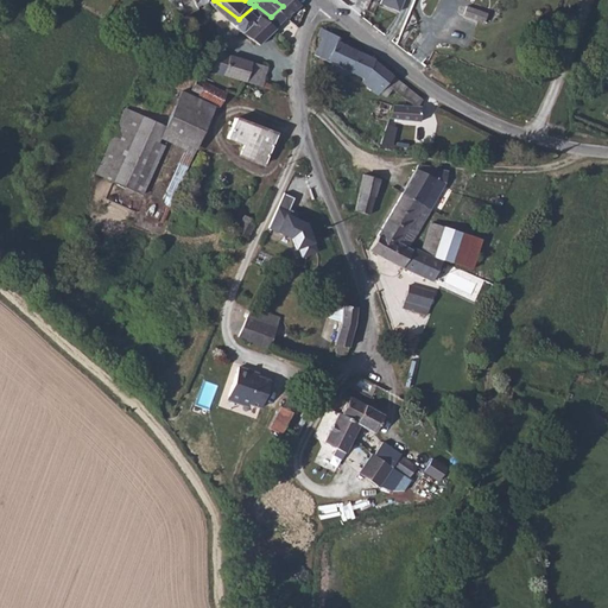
[(399,11),(403,0),(381,0),(380,4),(399,11)]
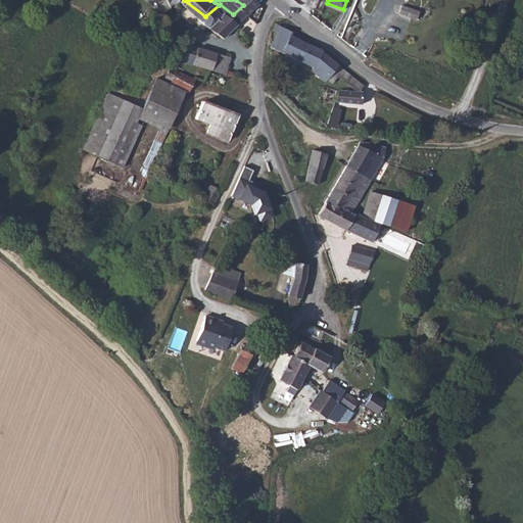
[(219,5),(205,16),(220,28),(234,15),(233,14),(220,4),(219,5)]
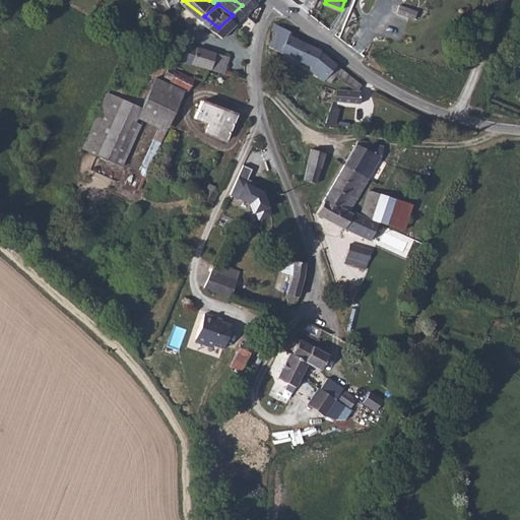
[(399,5),(397,13),(416,18),(418,10),(399,5)]
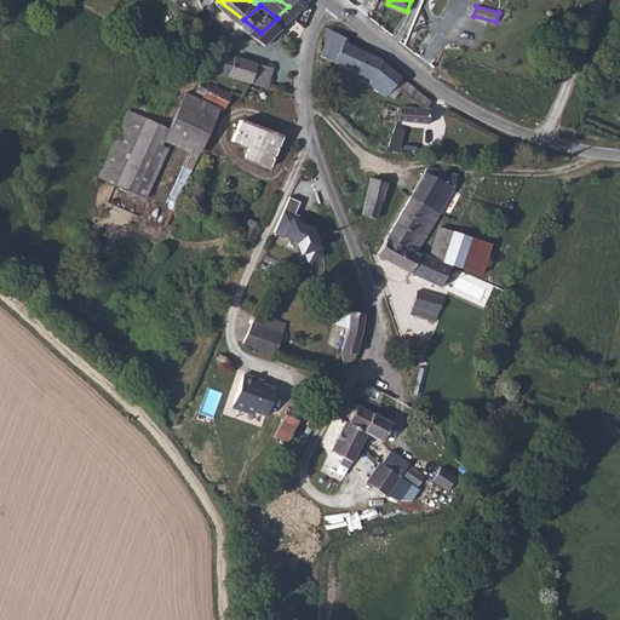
[(425,109),(430,102),(380,62),(382,61),(346,39),(327,29),(323,35),(329,39),(320,56),(369,80),(368,84),(384,97),(386,95),(392,99),(397,92),(399,90),(409,99),(423,107),(425,109)]
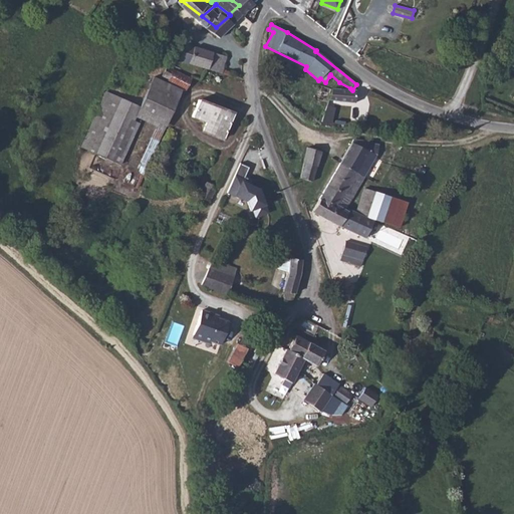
[(180,59),(221,73),(225,56),(185,43),(180,59)]
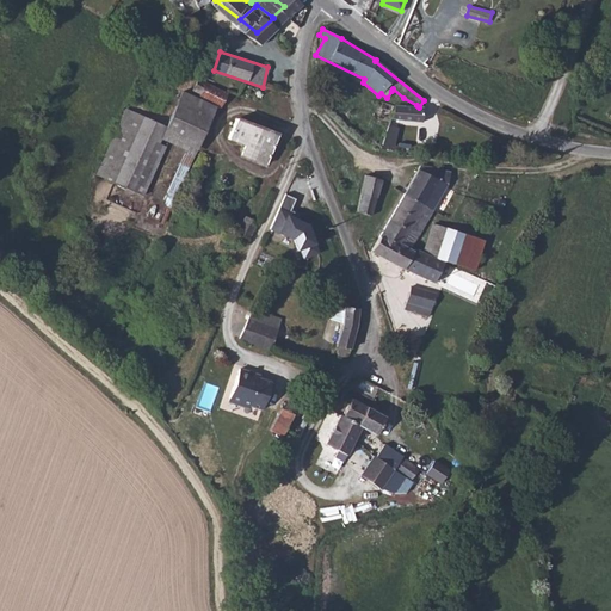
[(198,98),(215,106),(220,109),(227,93),(198,79),(192,91),(199,94),(198,98)]
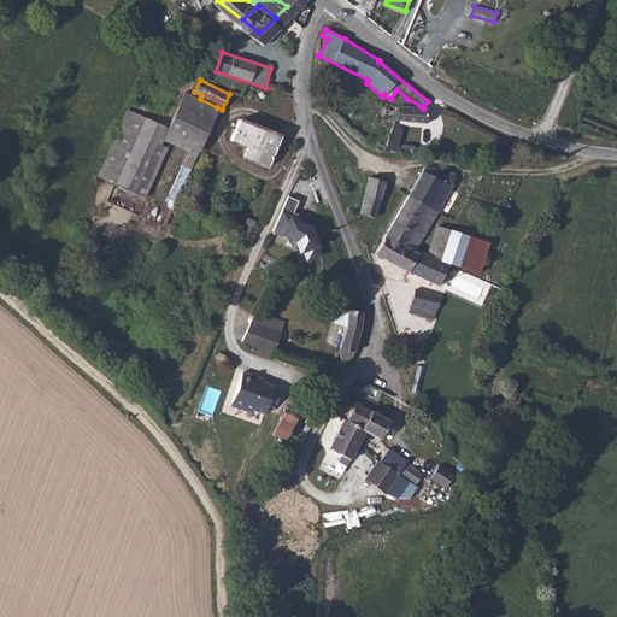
[(178,134),(174,144),(195,156),(217,107),(200,99),(184,92),(168,129),(178,134)]
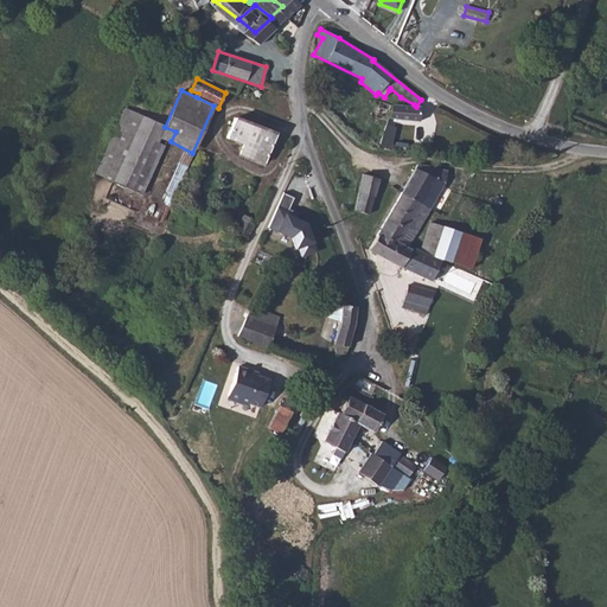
[(391,106),(388,119),(419,121),(420,107),(416,107),(414,104),(413,108),(391,106)]
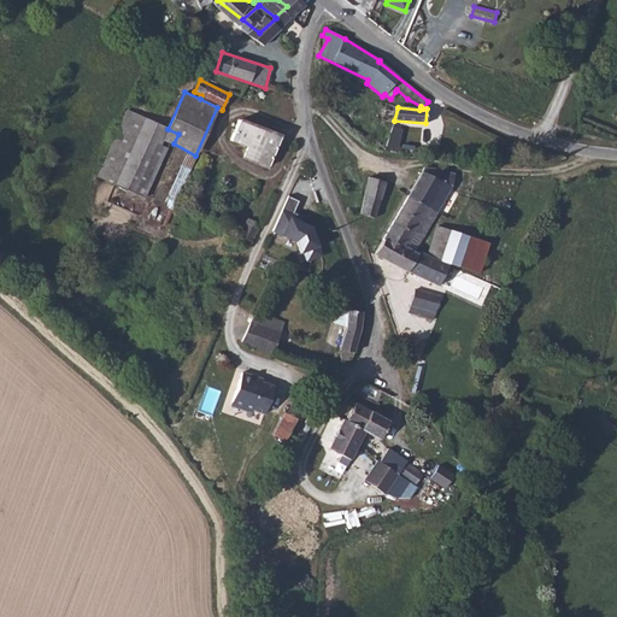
[(168,129),(127,110),(97,176),(144,198),(166,148),(159,145),(163,139),(168,129)]
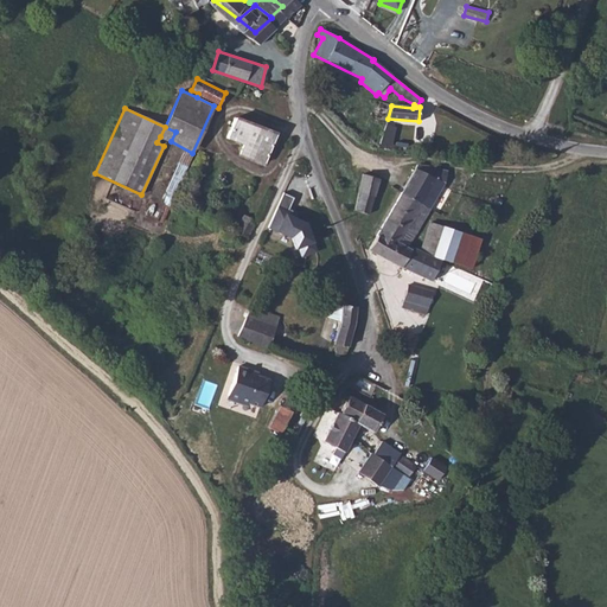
[(235,117),(229,132),(227,138),(243,145),(240,154),(263,164),(275,134),(235,117)]
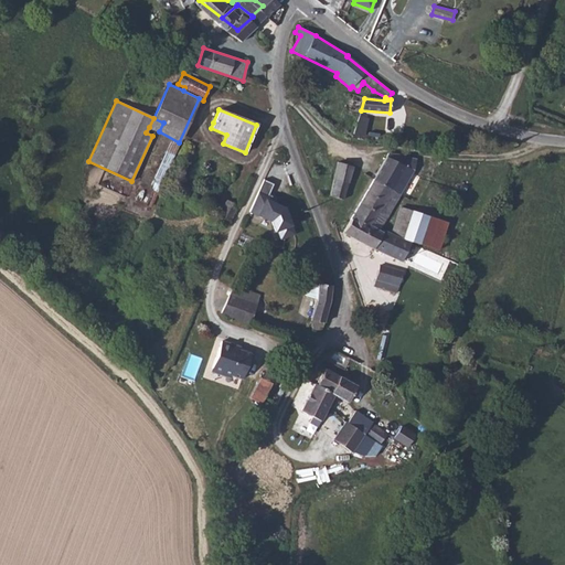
[(163,123),(153,118),(149,127),(159,131),(163,123)]
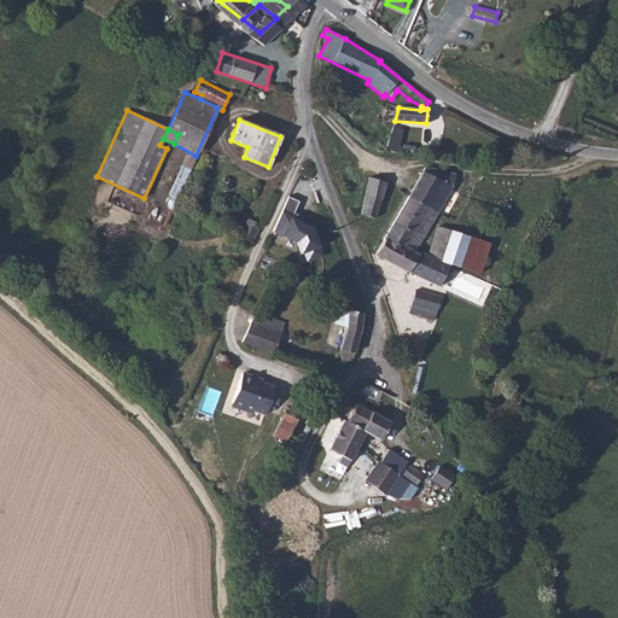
[(456,175),(424,168),(408,197),(438,214),(456,175)]
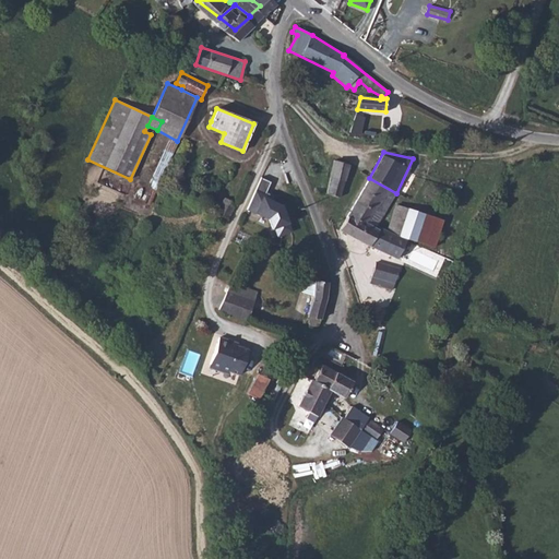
[(334,161),(325,194),(340,198),(348,164),(334,161)]
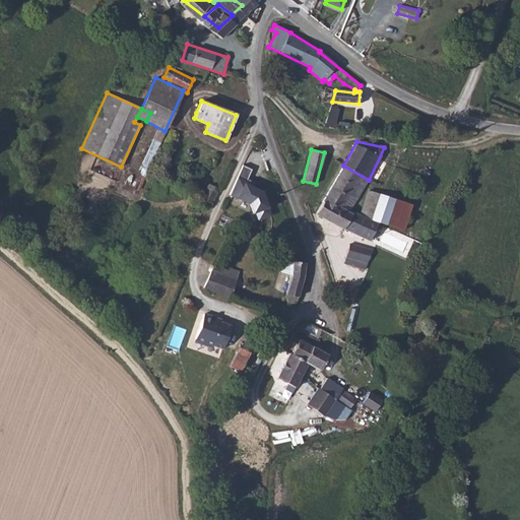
[(242,165),(229,195),(252,205),(257,220),(270,215),(261,192),(251,188),(252,185),(246,182),(251,170),(242,165)]
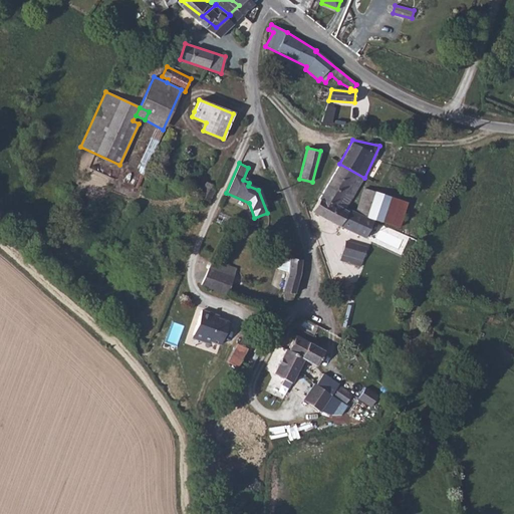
[(344,211),(364,178),(339,164),(318,199),(344,211)]
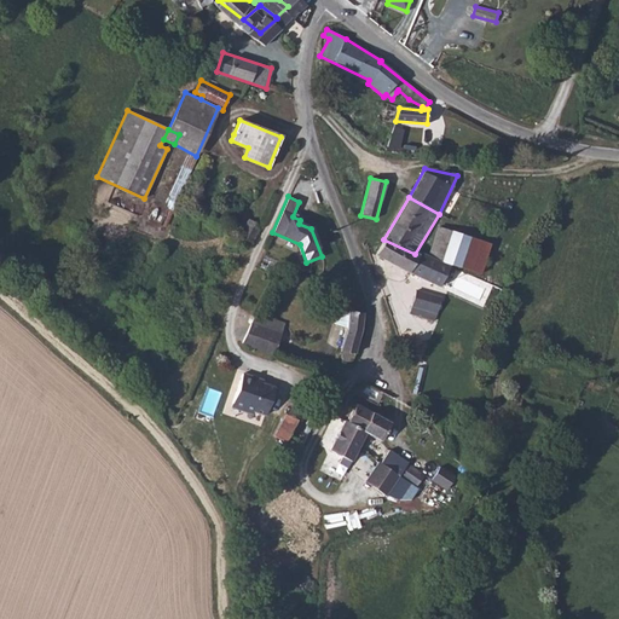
[(439,226),(428,255),(450,265),(481,273),(493,243),(439,226)]
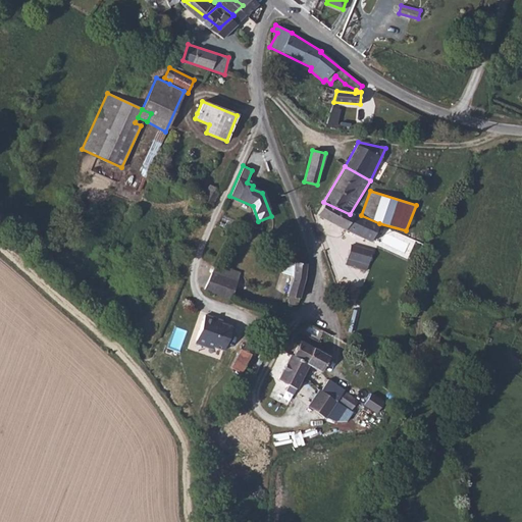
[(350,214),(323,202),(316,216),(344,230),(354,216),(350,214)]
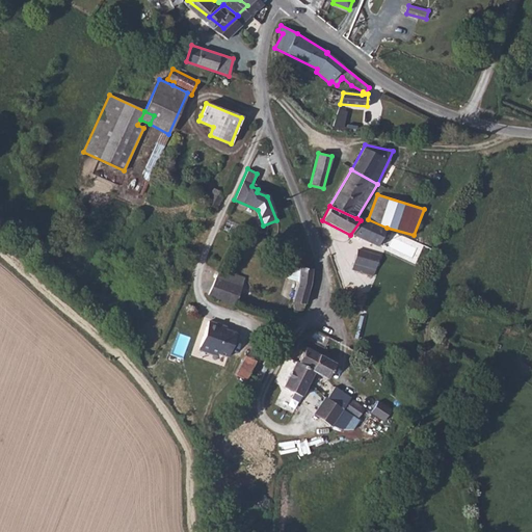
[(362,216),(361,220),(350,235),(377,246),(387,228),(368,219),(362,216)]
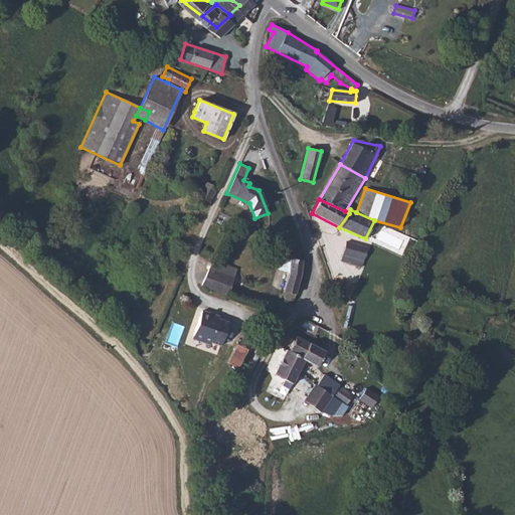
[(346,240),(340,262),(360,269),(366,246),(346,240)]
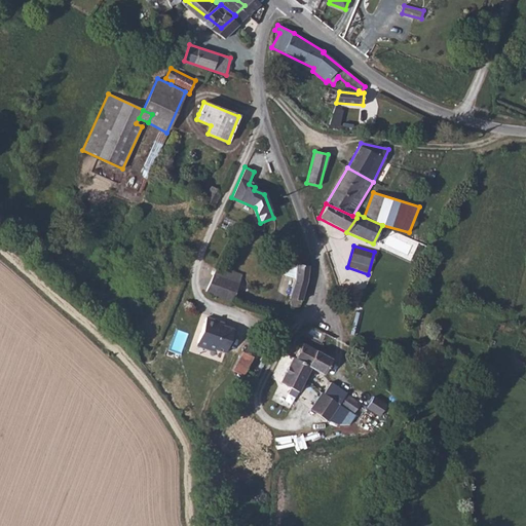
[(297,263),(297,265),(288,263),(284,275),(295,278),(289,298),(291,299),(290,301),(291,304),(292,305),(294,307),(296,307),(298,307),(299,306),(301,303),(307,282),(309,266),(297,263)]
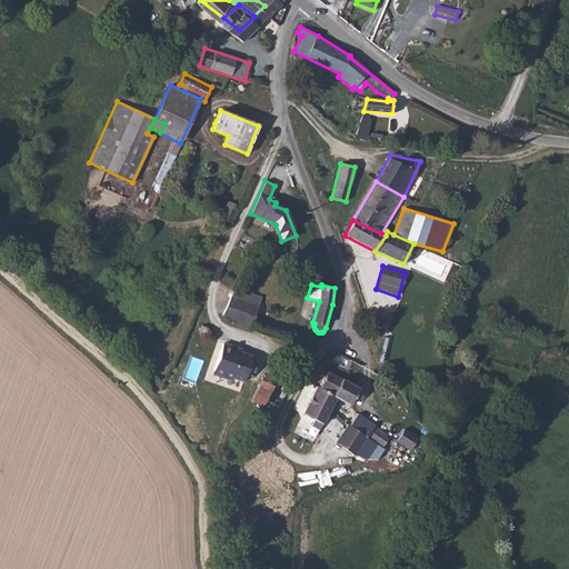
[(230,297),(222,316),(250,326),(258,307),(257,307),(260,297),(236,288),(231,297),(230,297)]
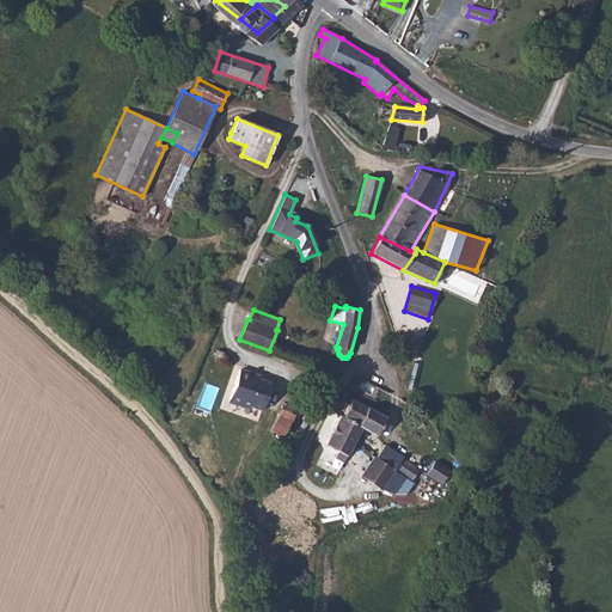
[(271,384),(259,379),(254,377),(254,374),(239,369),(228,399),(262,410),(271,384)]
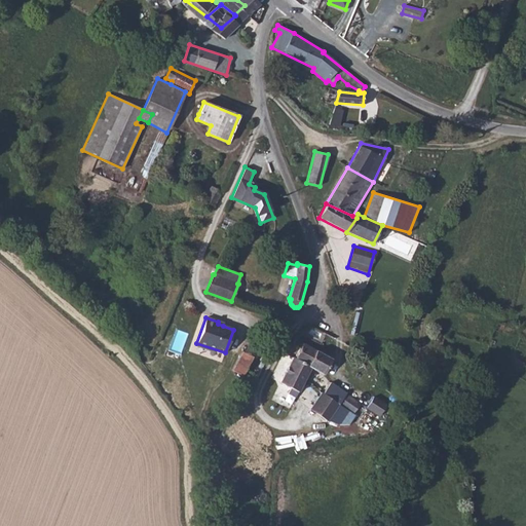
[(301,357),(300,358),(314,364),(322,348),(292,333),(285,348),(301,357)]
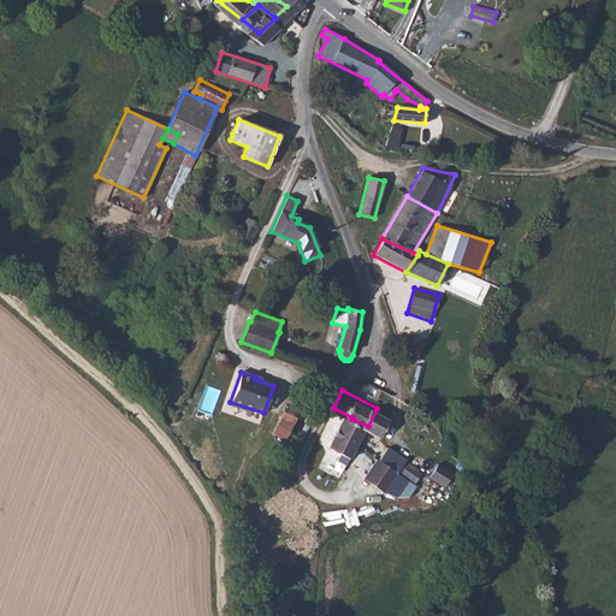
[(286,413),(296,419),(297,419),(307,402),(296,395),(286,413)]
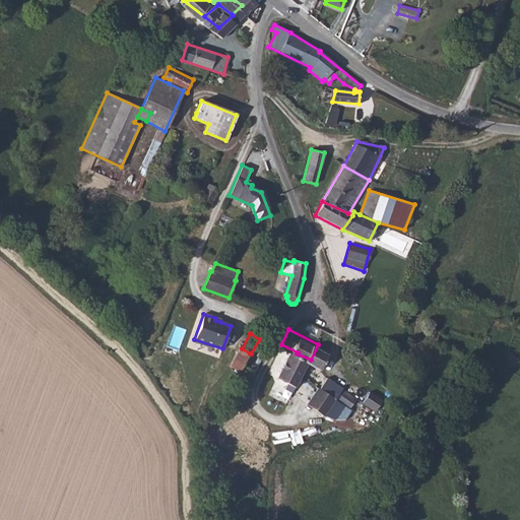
[(278,342),(266,368),(277,373),(274,379),(282,382),(291,364),(297,353),(298,352),(281,344),(278,342)]
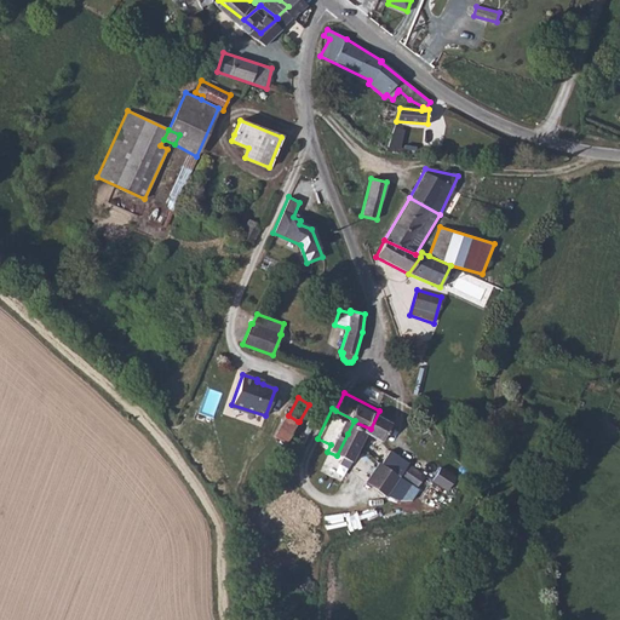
[(286,443),(298,422),(288,415),(286,414),(274,437),(286,443)]
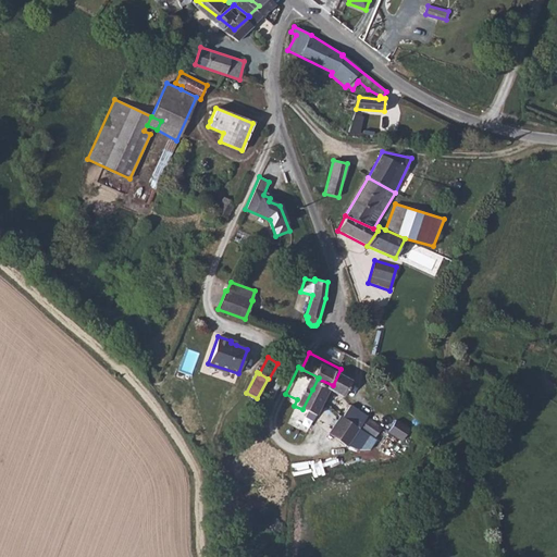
[(344,410),(350,415),(357,404),(341,393),(334,405),(344,410)]
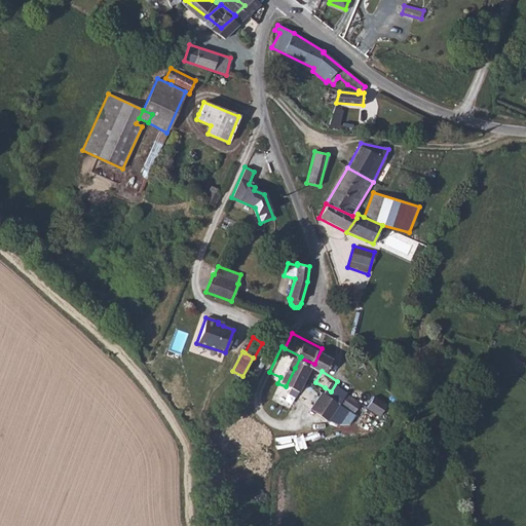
[(269,372),(261,389),(279,399),(286,386),(277,383),(280,377),(269,372)]
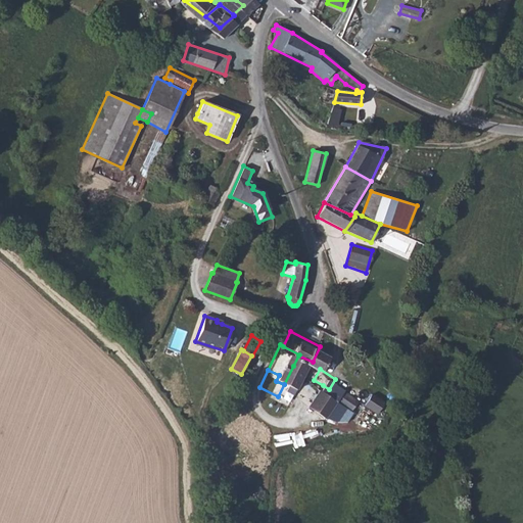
[(344,397),(350,388),(335,379),(329,389),(344,397)]
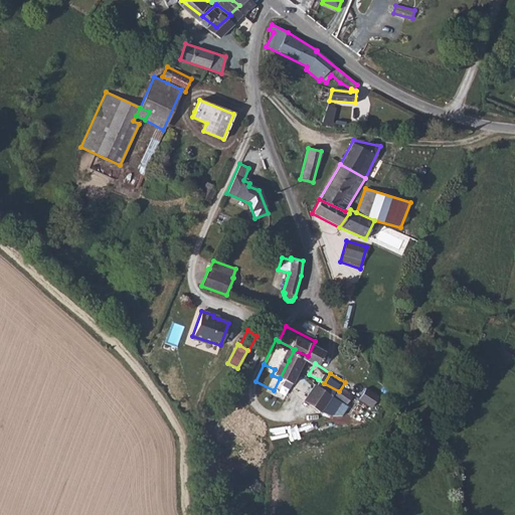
[(318,379),(309,374),(305,380),(314,386),(318,379)]
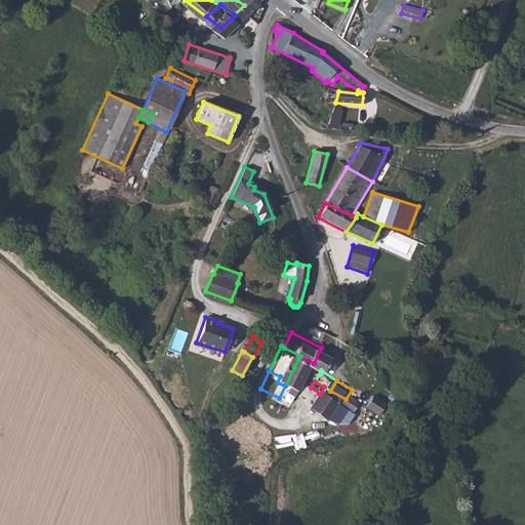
[(379,414),(388,403),(374,394),(366,405),(379,414)]
